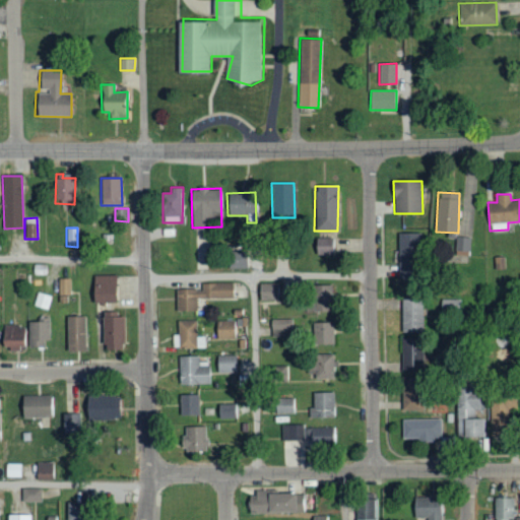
[(397,233),(399,279),(420,278),(419,233),(397,233)]
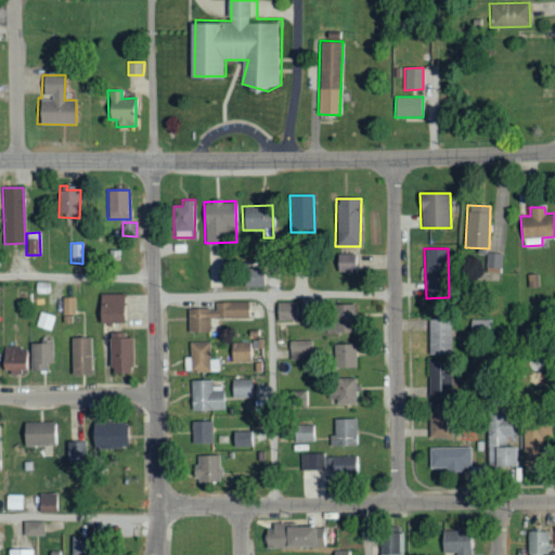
[(487,271),(502,272),(502,254),(487,253),(487,271)]
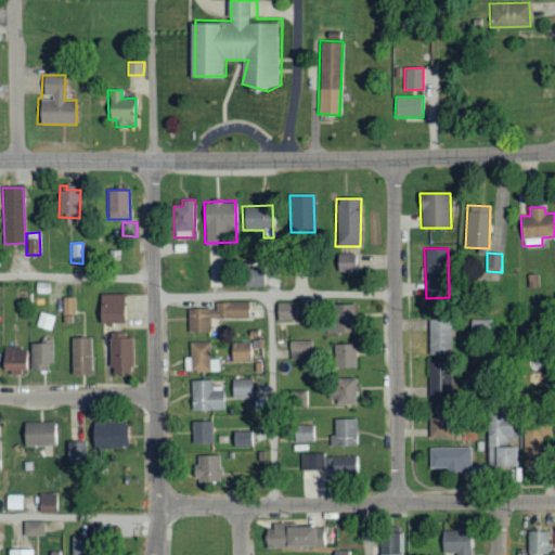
[(336,272),(356,272),(356,254),(336,254),(336,272)]
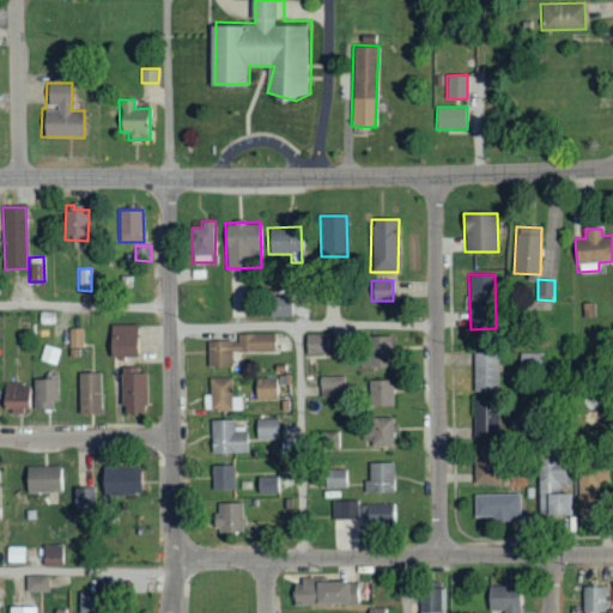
[(594,302),(582,303),(583,319),(595,317),(594,302)]
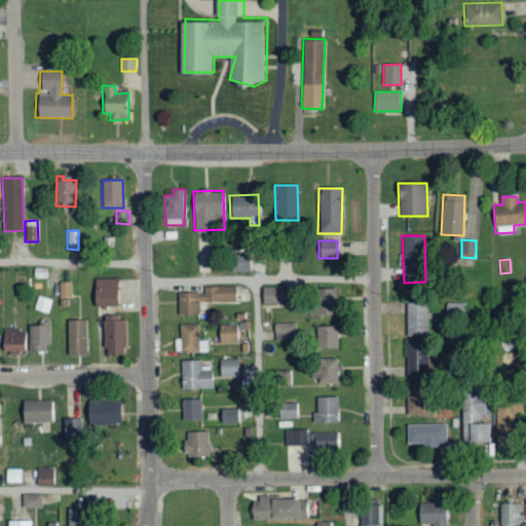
[(117,279),(94,278),(94,306),(117,306),(117,279)]
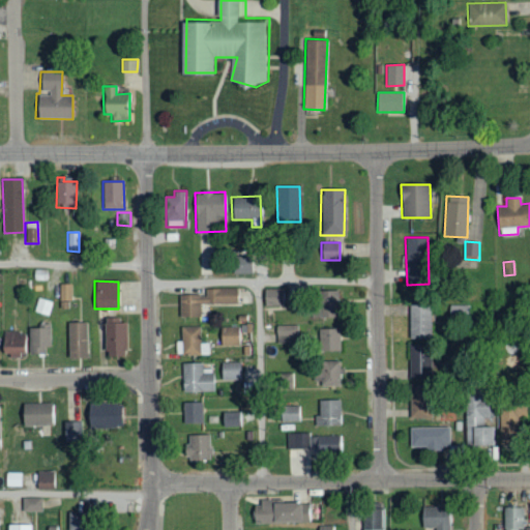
[(59,301),(71,300),(71,284),(58,284),(59,301)]
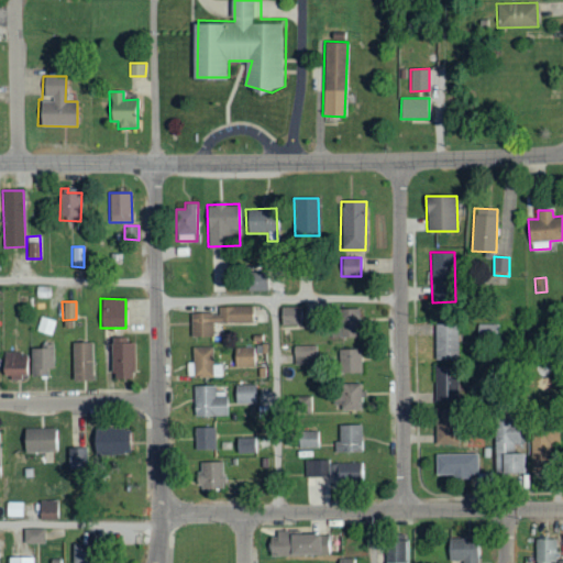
[(213,323),(253,322),(253,306),(218,307),(218,312),(190,313),(190,337),(213,335),(213,323)]
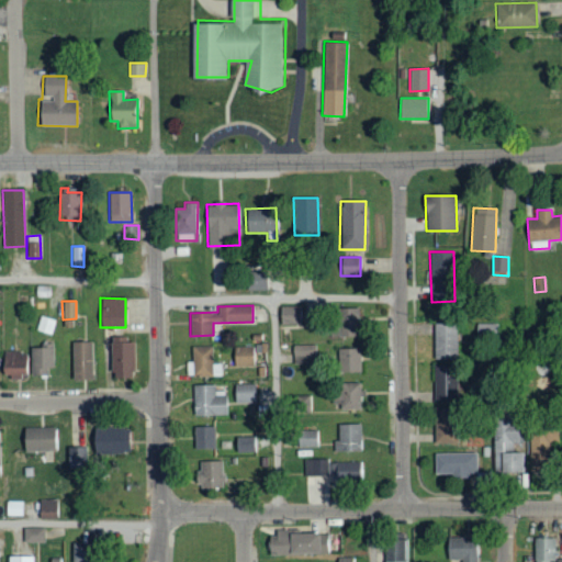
[(299,306),(281,306),(281,325),(300,324),(299,306)]
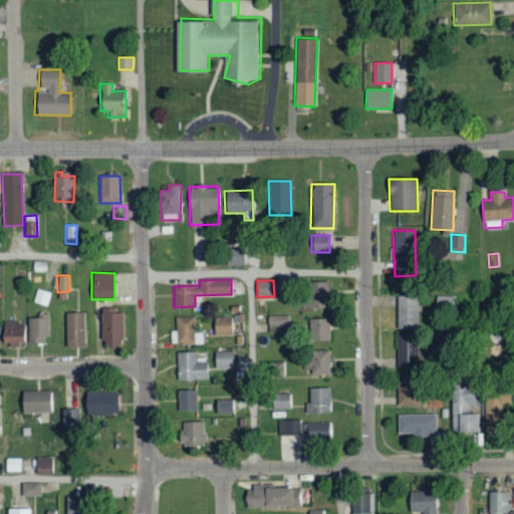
[(326,281),(305,282),(306,308),(327,307),(326,281)]
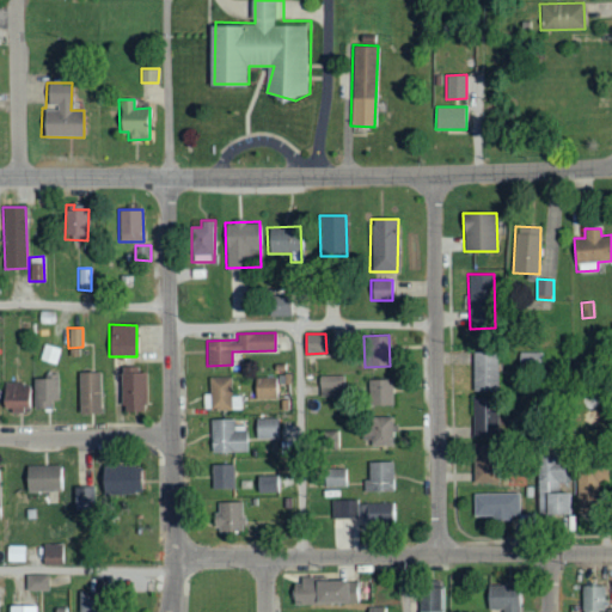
[(497,391),(497,353),(472,352),(472,391),(497,391)]
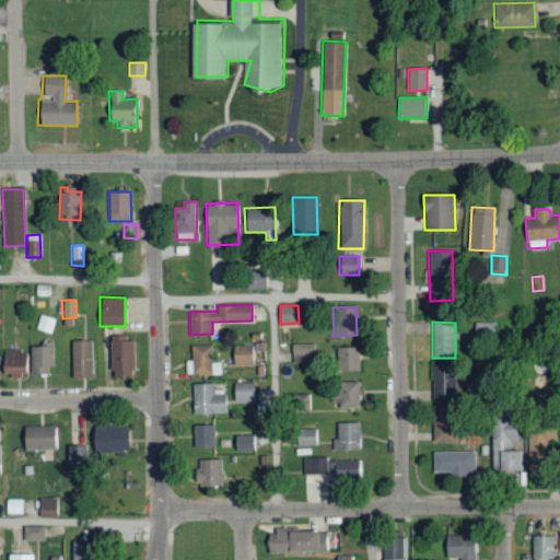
[(92,341),(72,341),(72,378),(92,378),(92,341)]
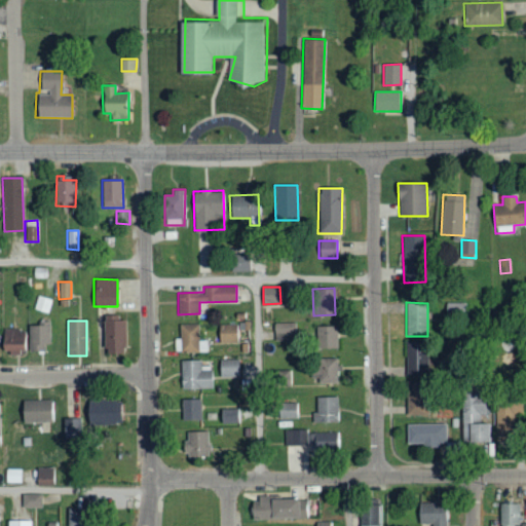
[(125,321),(103,321),(103,352),(124,352),(125,321)]
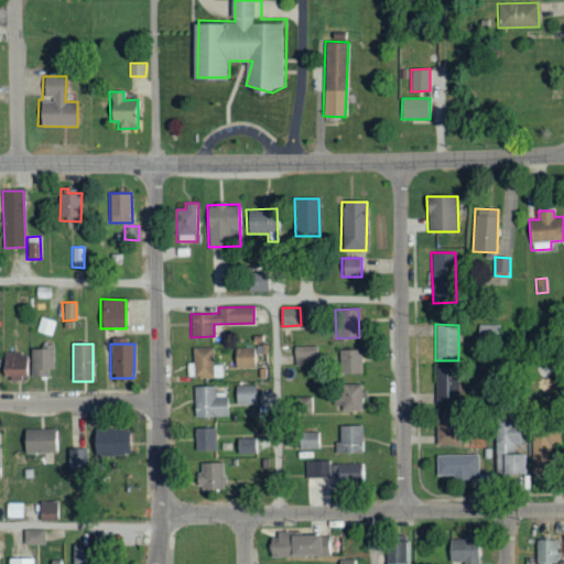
[(315,346),(293,346),(293,364),(316,364),(315,346)]
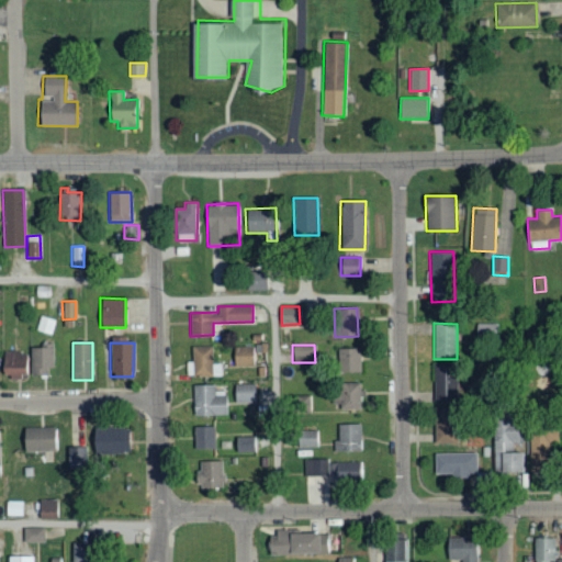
[(53,374),(52,346),(30,347),(31,375),(53,374)]
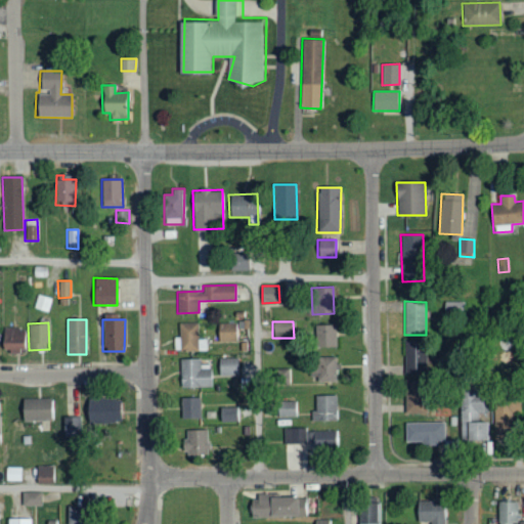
[(180,351),(206,351),(206,340),(199,340),(199,322),(179,322),(180,351)]
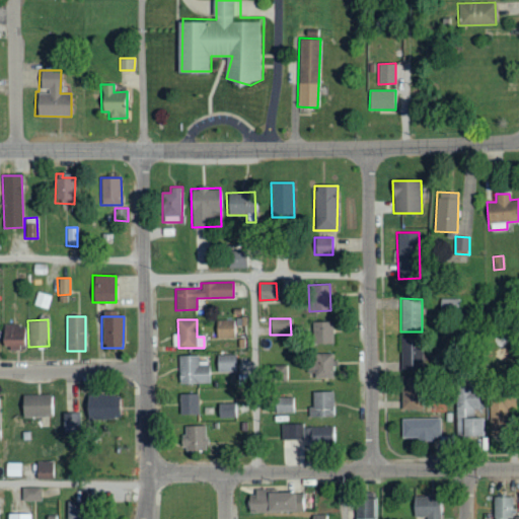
[(234,319),(216,320),(216,338),(234,338),(234,319)]
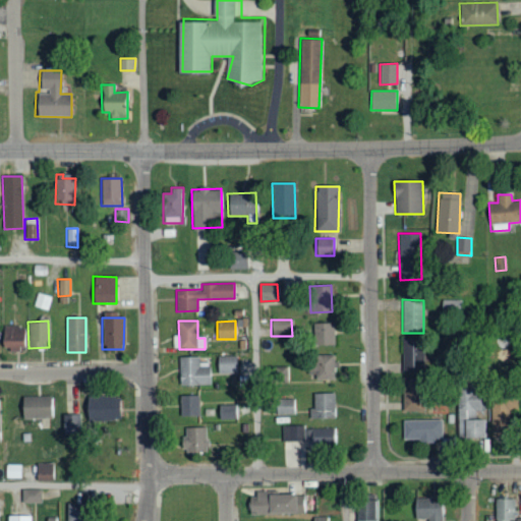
[(333,345),(333,323),(312,323),(312,345),(333,345)]
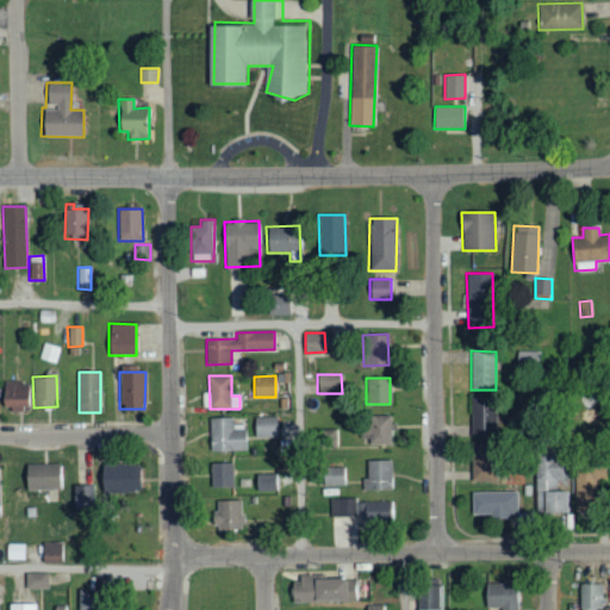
[(20,410),(20,405),(29,406),(30,383),(2,381),(1,409),(20,410)]
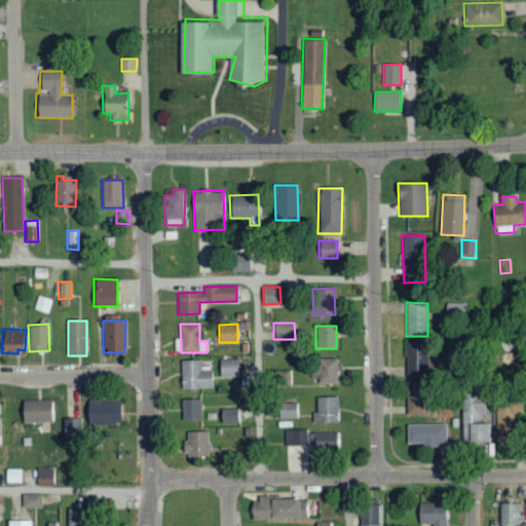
[(427,375),(426,342),(405,342),(406,375),(427,375)]
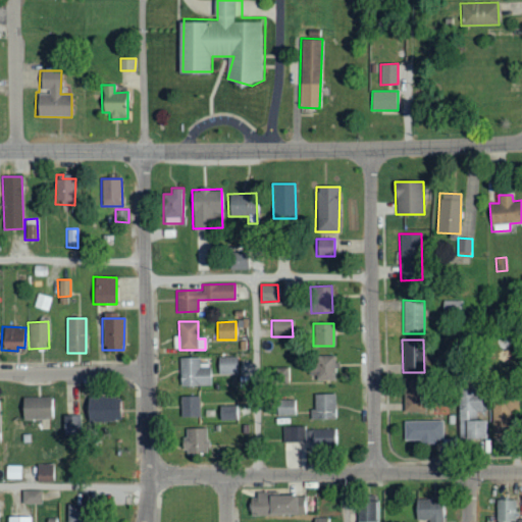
[(336,379),(335,363),(334,363),(334,355),(308,356),(309,375),(315,374),(315,380),(336,379)]
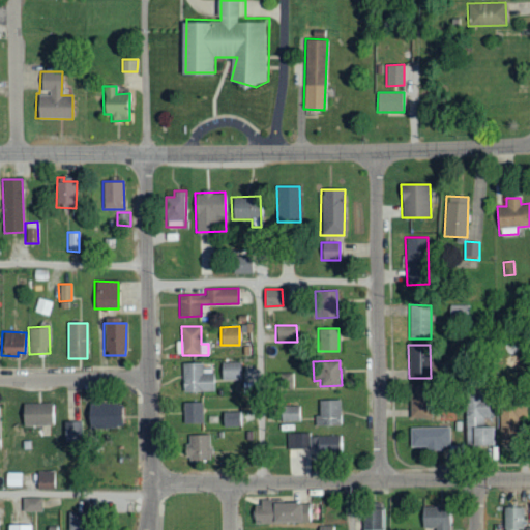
[(182,392),(213,391),(213,369),(203,369),(203,362),(181,363),(182,392)]
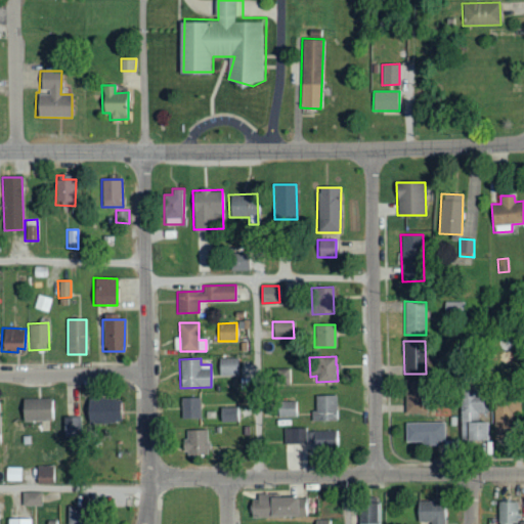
[(238,358),(219,358),(219,377),(238,377),(238,358)]
